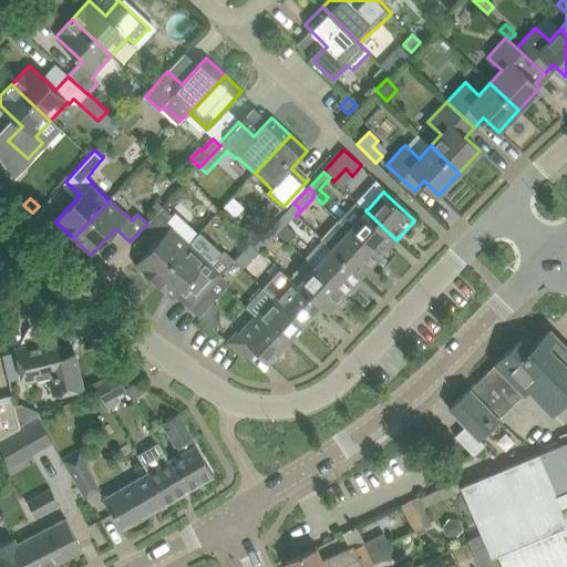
[(357,200),(338,220),(379,259),(397,240),(366,210),(367,209),(357,200)]
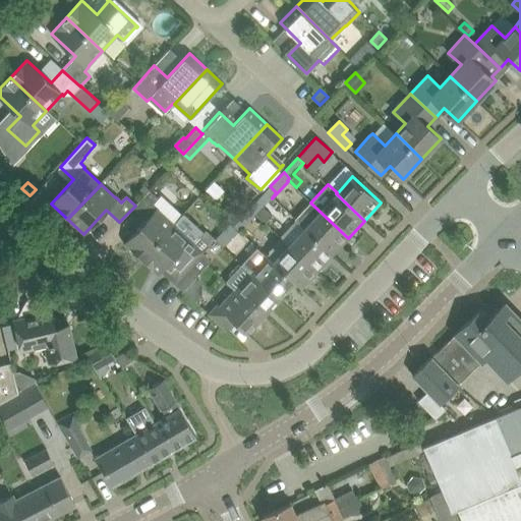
[(262,208),(255,216),(266,224),(273,216),(264,208),(272,198),(272,197),(276,192),(270,186),(256,203),(262,208)]
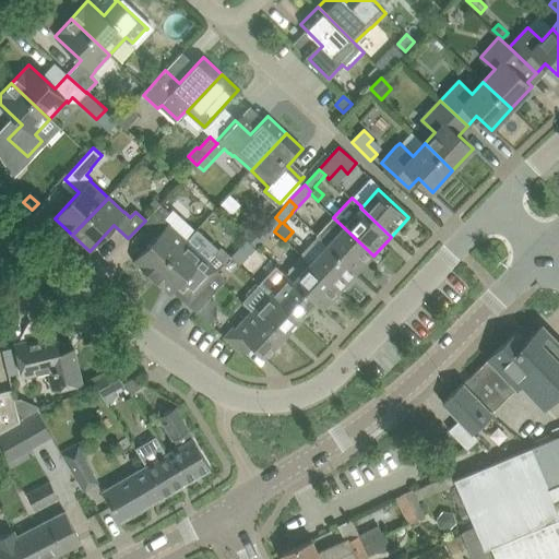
[(161,203),(145,221),(143,223),(157,236),(133,262),(151,278),(187,240),(169,224),(171,222),(166,216),(170,212),(161,203)]
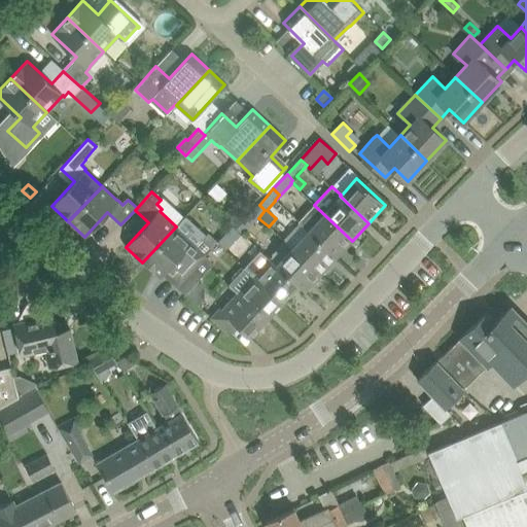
[(259,205),(246,219),(251,225),(251,226),(258,233),(262,229),(265,231),(269,226),(258,218),(265,210),(259,205)]
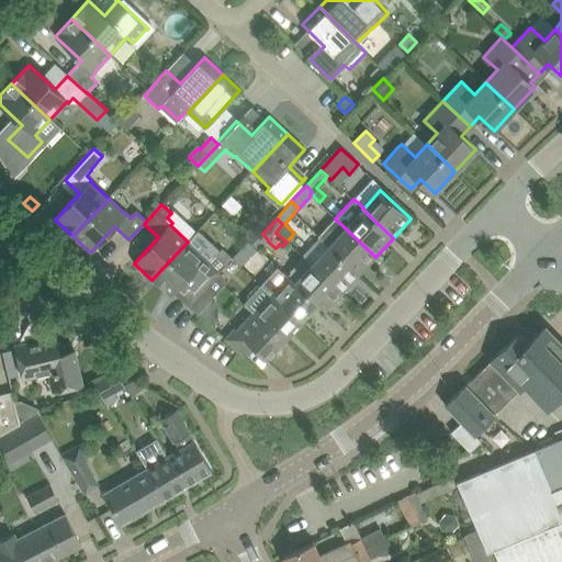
[(330,244),(328,246),(359,274),(375,257),(335,218),(321,235),(330,244)]
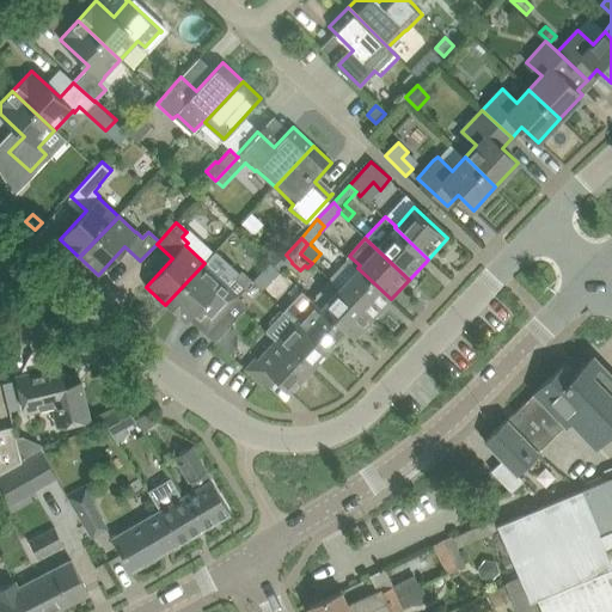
[(270,242),(259,251),(270,262),(280,251),(270,242)]
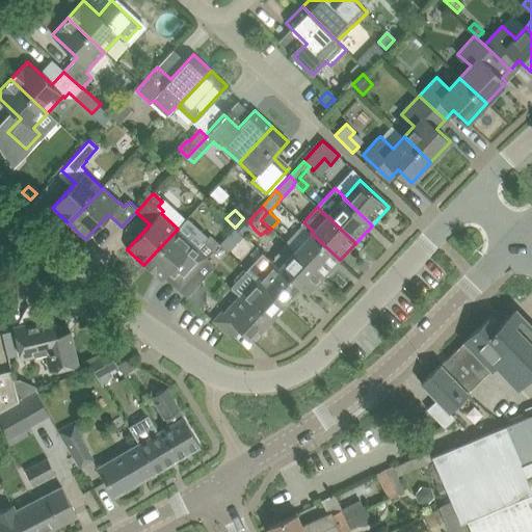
[(254,228),(248,221),(238,232),(244,238),(254,229),(254,228)]
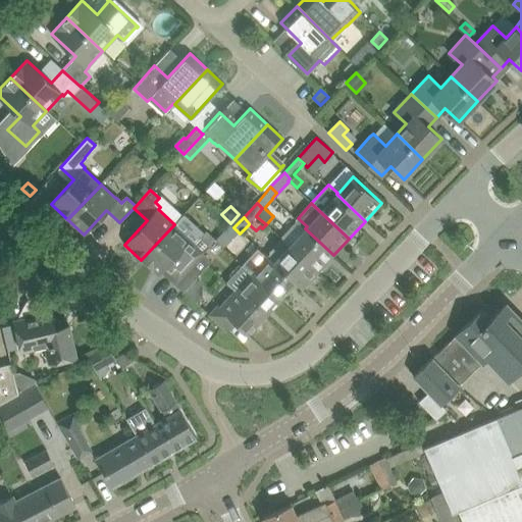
[(174,224),(141,260),(157,275),(164,267),(176,279),(173,282),(174,283),(177,279),(178,280),(204,253),(203,252),(210,246),(215,240),(207,231),(196,243),(191,239),(174,224)]
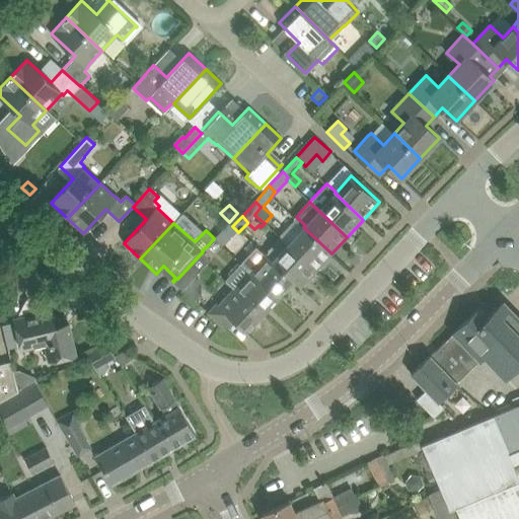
[(303,227),(288,244),(315,271),(331,253),(303,227)]
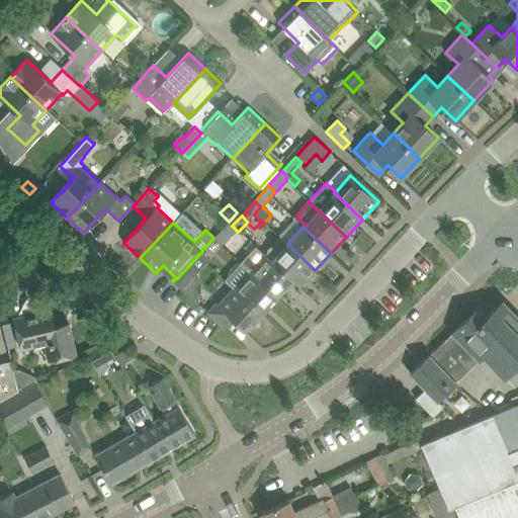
[(287,244),(272,261),(292,280),(299,286),(315,270),(287,244)]
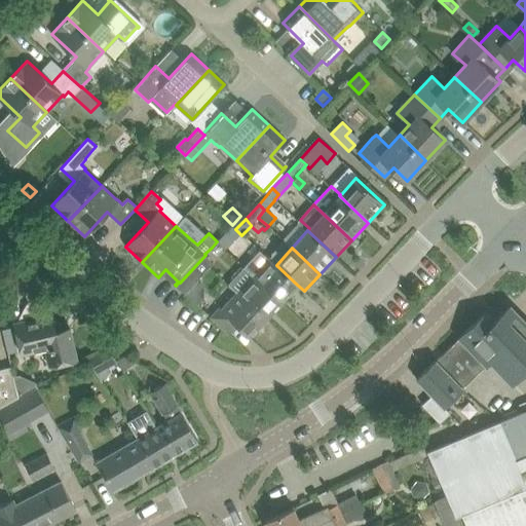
[(254,275),(253,275),(282,302),(297,285),(276,265),(275,265),(259,250),(245,266),(254,275)]
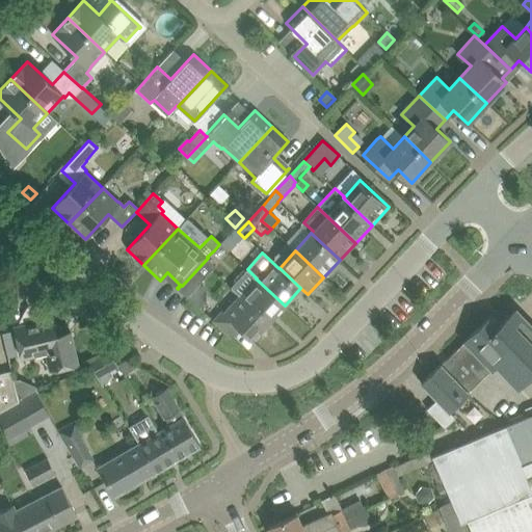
[(208,258),(182,286),(189,293),(186,296),(187,297),(215,266),(208,258)]
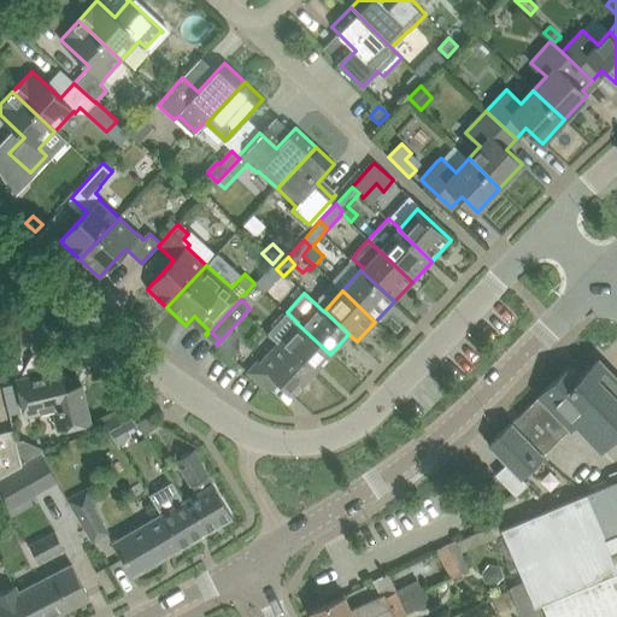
[(297,323),(277,344),(311,375),(330,354),(297,323)]
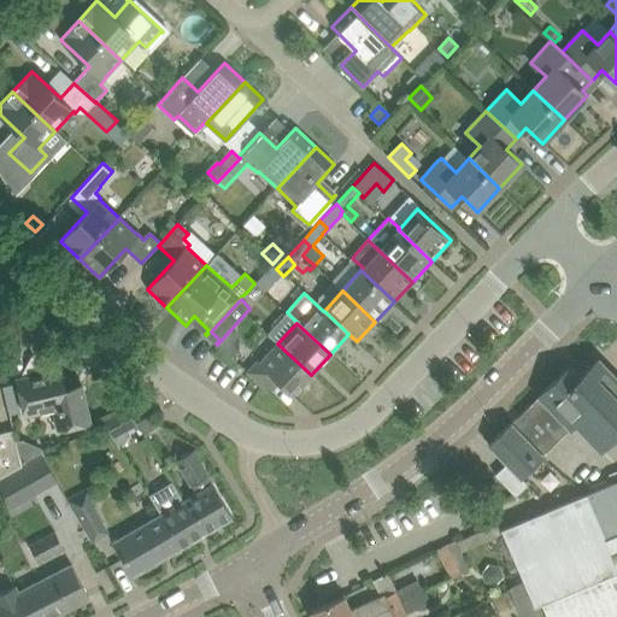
[(260,363),(258,360),(247,371),(269,392),(278,381),(293,394),(311,375),(277,344),(260,363)]
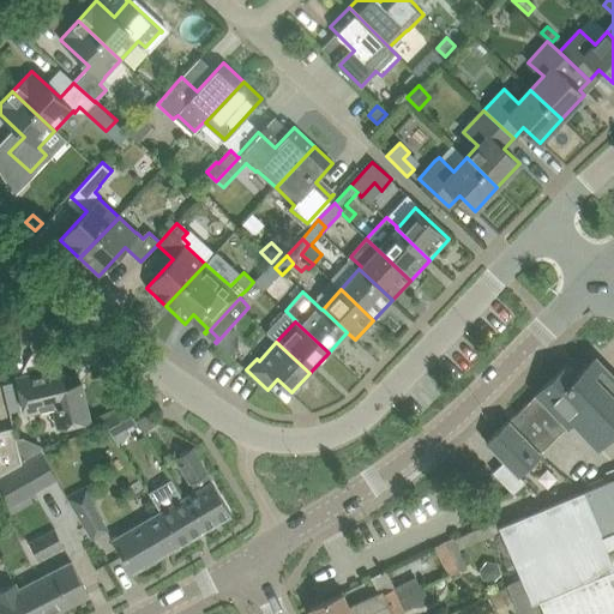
[(566,363),(523,407),(553,439),(566,427),(567,427),(572,422),(597,449),(613,431),(613,374),(596,356),(577,374),(566,363)]
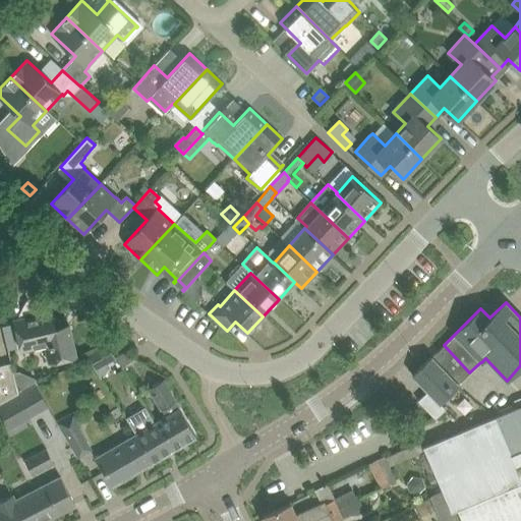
[(14,323),(19,342),(21,350),(49,344),(53,361),(76,356),(69,325),(55,328),(52,313),(14,323)]
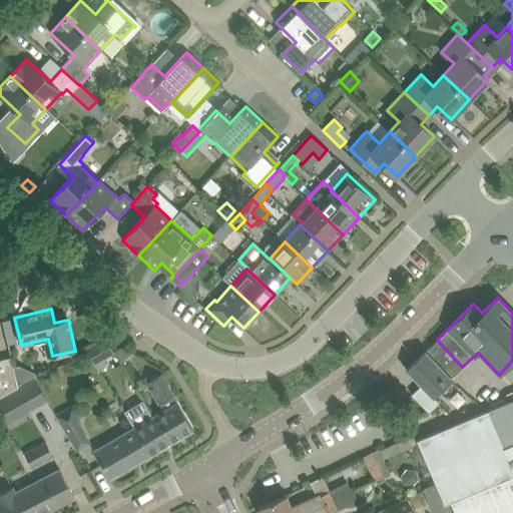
[(106,338),(85,350),(93,364),(114,352),(106,338)]
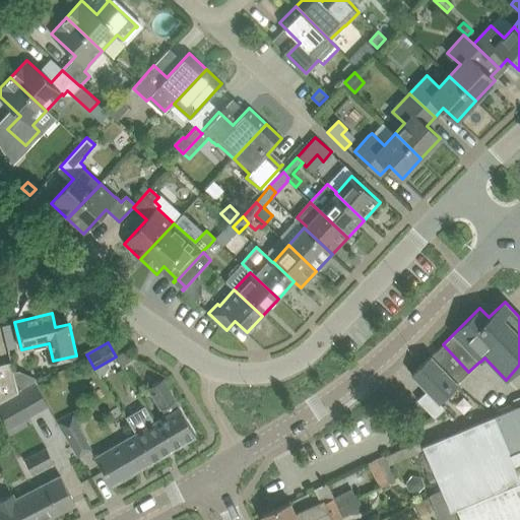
[(468,372),(443,344),(432,356),(431,355),(411,375),(428,390),(417,400),(435,417),(445,408),(439,402),(458,384),(457,383),(468,372)]
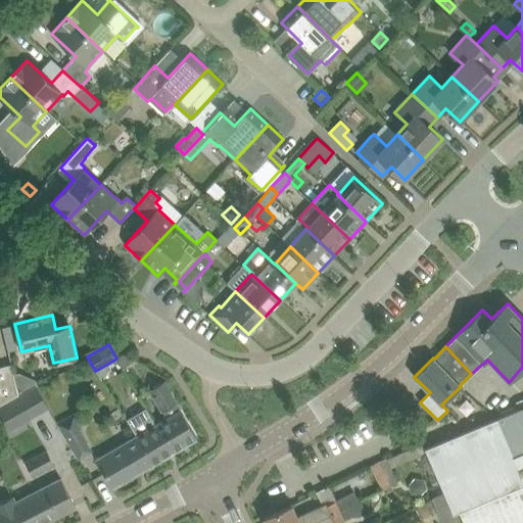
[(116,358),(124,369),(135,361),(124,353),(116,358)]
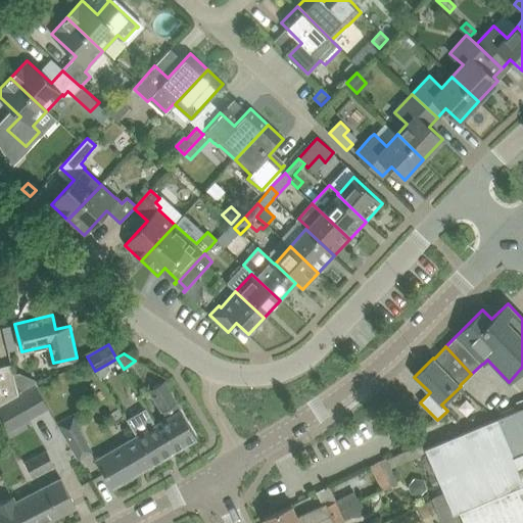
[(0,403),(18,393),(11,364),(0,366),(0,403)]
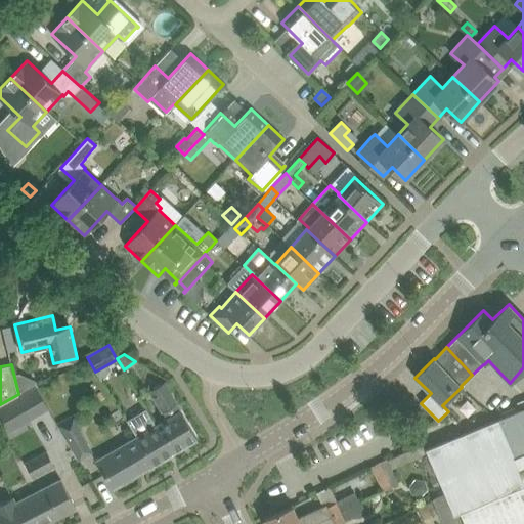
[(164,382),(149,390),(162,411),(161,412),(166,420),(157,425),(156,426),(172,453),(198,438),(164,382)]
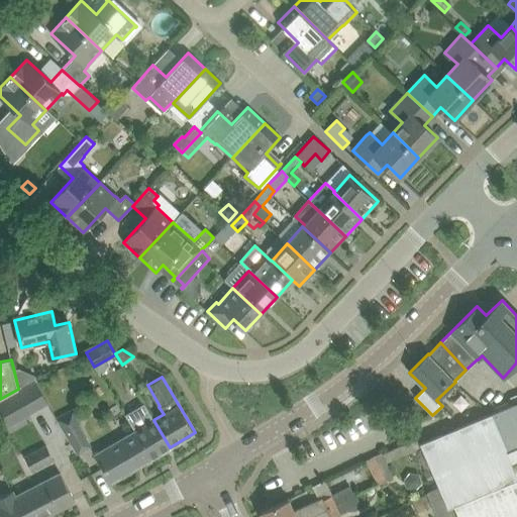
[(35,381),(0,400),(0,407),(7,420),(45,399),(35,381)]
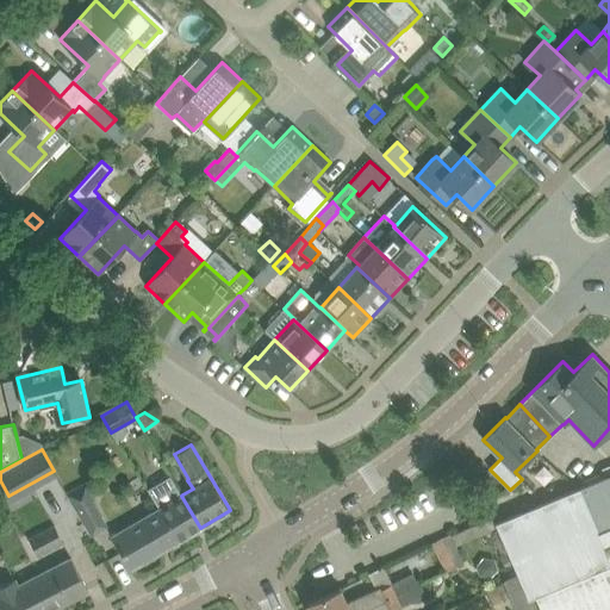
[(609,609),(609,474),(496,522),(528,601),(535,597),(540,609),(609,609)]
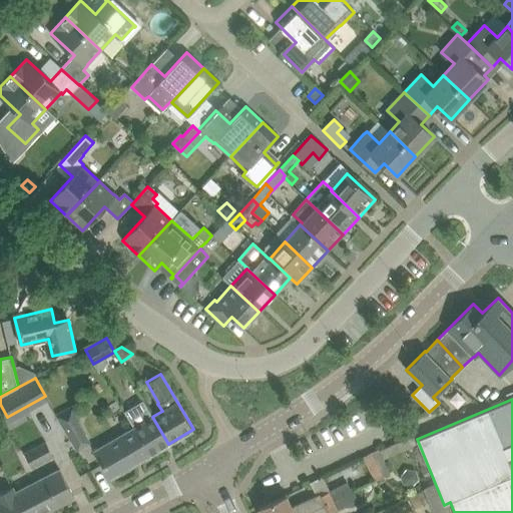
[(125,413),(134,427),(135,428),(151,454),(168,444),(152,417),(153,416),(144,401),(125,413)]
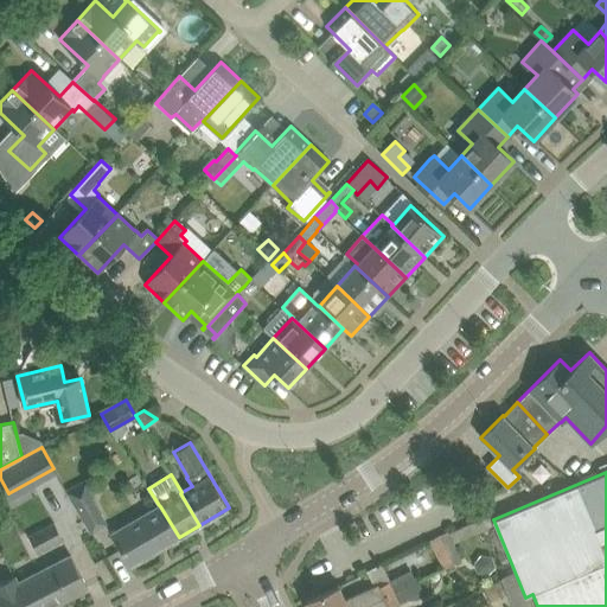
[(85,479),(66,491),(76,508),(94,497),(95,496),(85,479)]
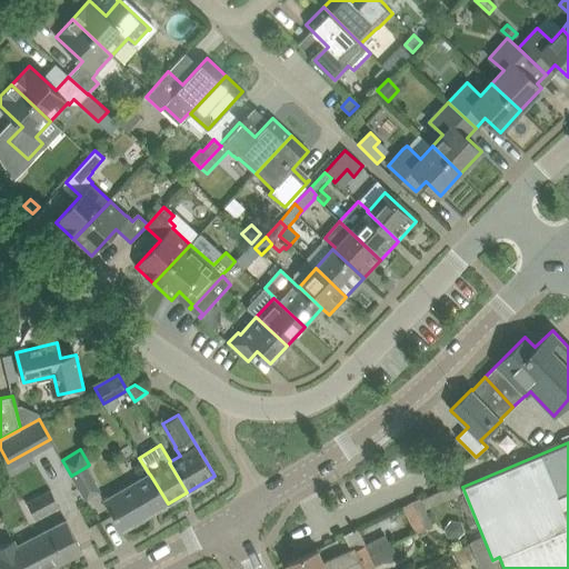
[(149,473),(105,500),(122,530),(168,503),(150,475),(149,473)]
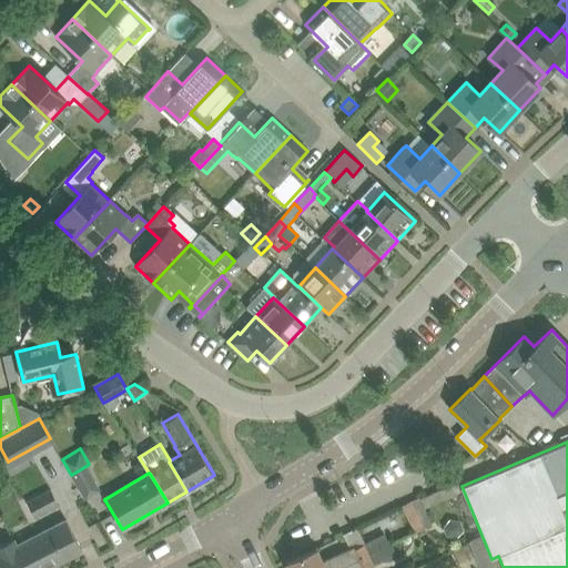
[(418,534),(422,534),(424,534),(425,531),(425,528),(432,525),(424,508),(460,494),(456,483),(419,498),(419,497),(402,506),(415,533),(417,531),(418,534)]
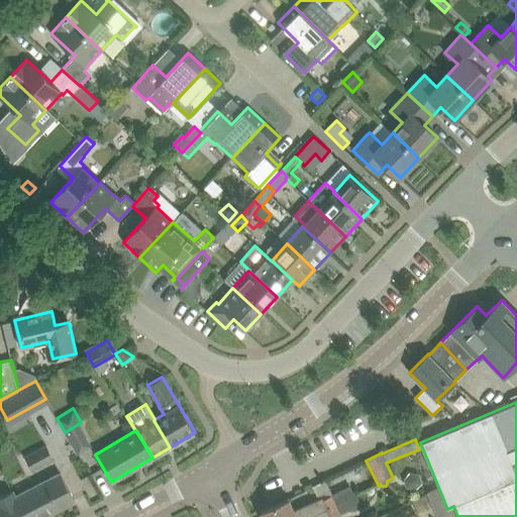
[(45,444),(24,455),(32,472),(54,459),(45,444)]
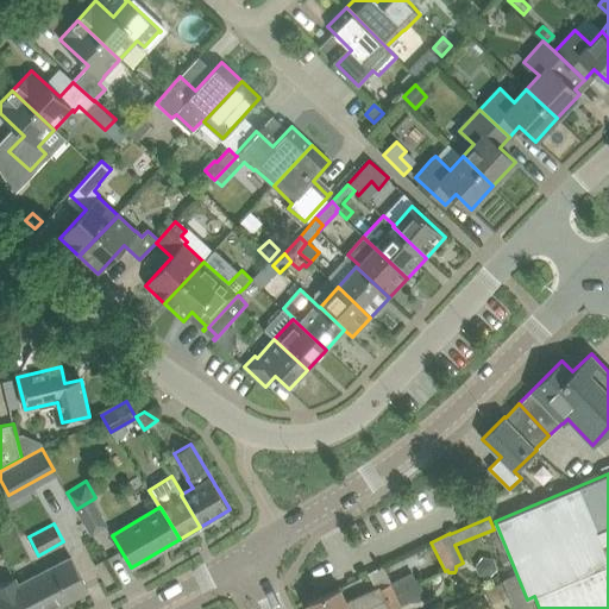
[(71,557),(19,584),(31,608),(51,608),(88,590),(71,557)]
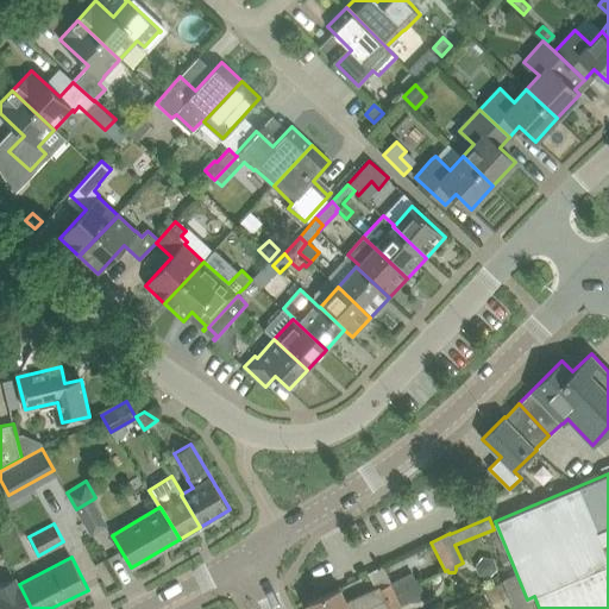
[(308,602),(311,608),(363,608),(420,583),(415,572),(390,583),(383,566),(369,573),(376,590),(345,604),(338,588),(308,602)]
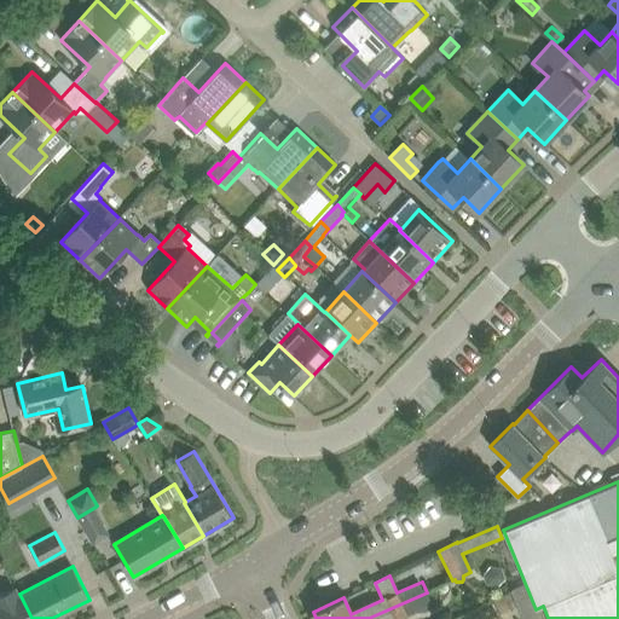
[(0,618),(32,618),(19,594),(16,586),(0,594),(0,618)]
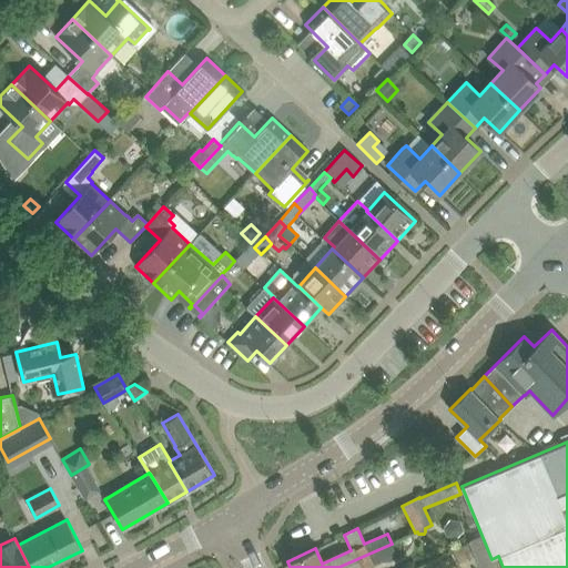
[(392,544),(338,567),(364,567),(397,555),(392,544)]
